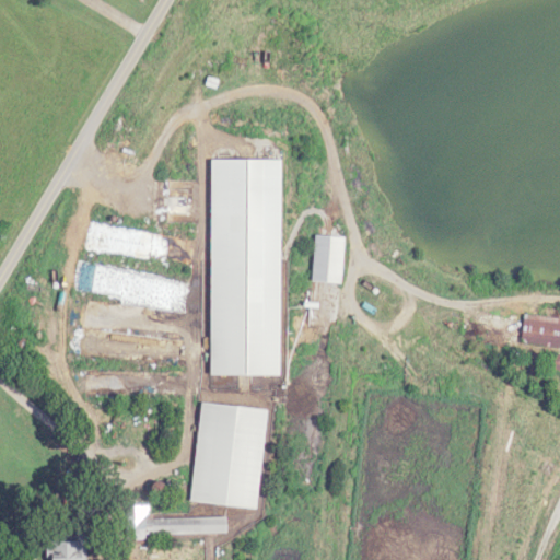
[(284,162),(213,161),(212,375),(283,375),(284,162)]
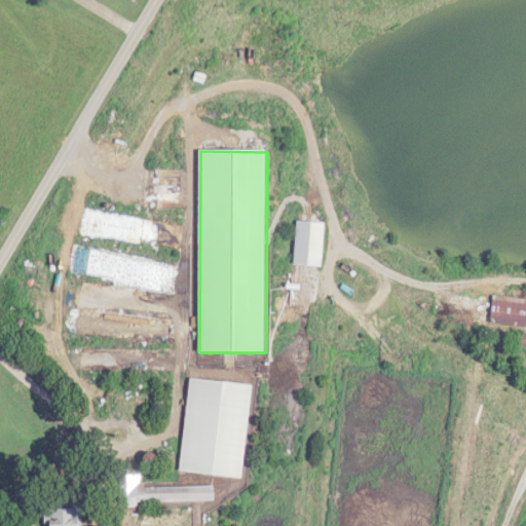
[(297,264),(328,266),(330,220),(300,218),(297,264)]
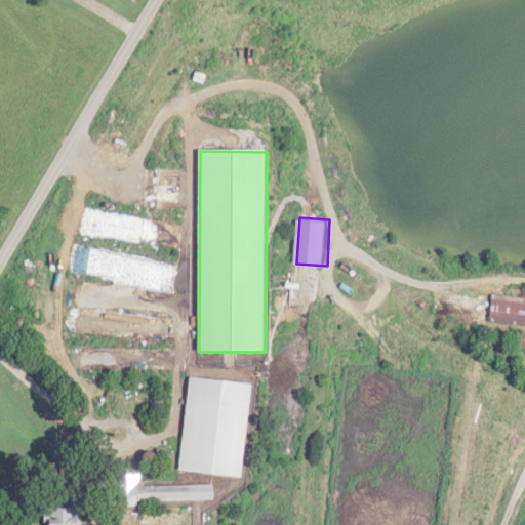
[(524,300),(524,297),(493,294),(490,322),(524,325),(524,314),(524,300)]
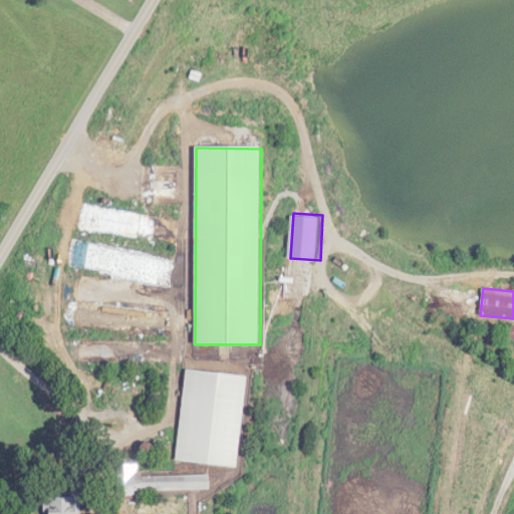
[(177,461),(239,467),(248,374),(186,369),(177,461)]
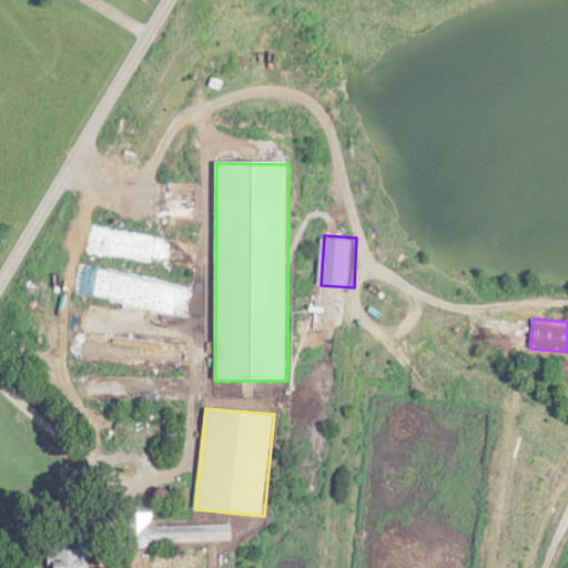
[(234,543),(233,525),(156,527),(156,523),(130,523),(130,545),(234,543)]
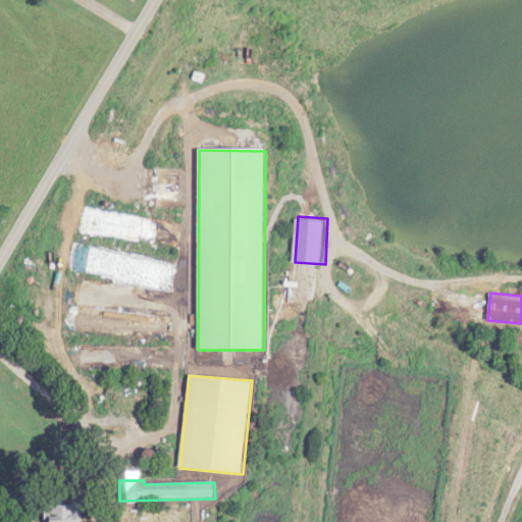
[(84,521),(84,502),(51,503),(51,521),(84,521)]
